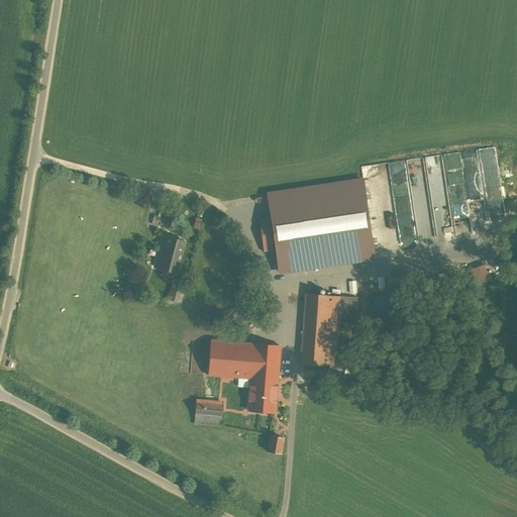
[(493,212),(505,210),(496,146),(479,148),(482,170),(494,169),(495,179),(488,180),(493,212)]
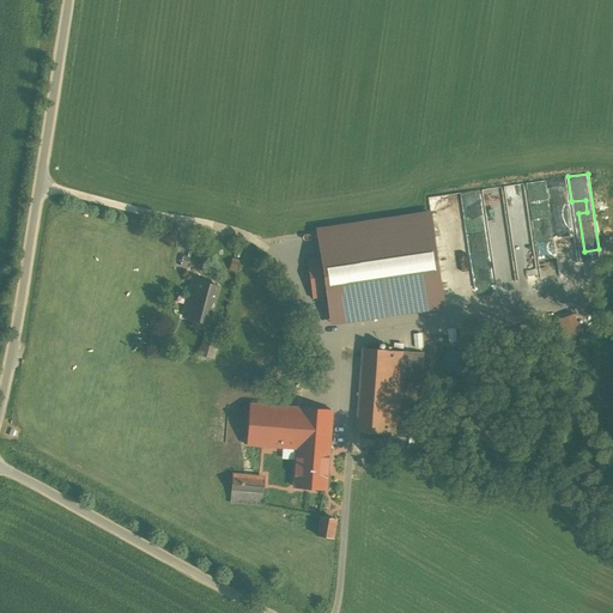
[(331,327),(448,309),(432,210),(315,228),(320,258),(307,259),(313,299),(326,297),(331,327)]
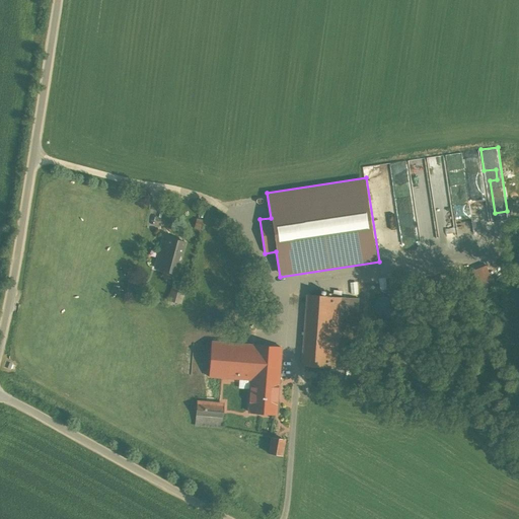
[(200,229),(203,220),(197,218),(195,227),(200,229)]
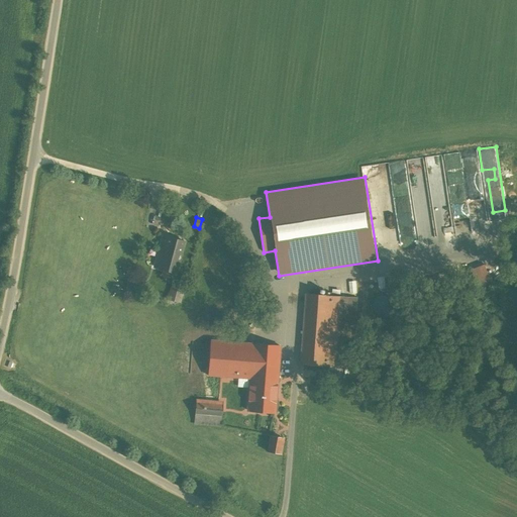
[(185,241),(164,235),(154,267),(176,273),(185,241)]
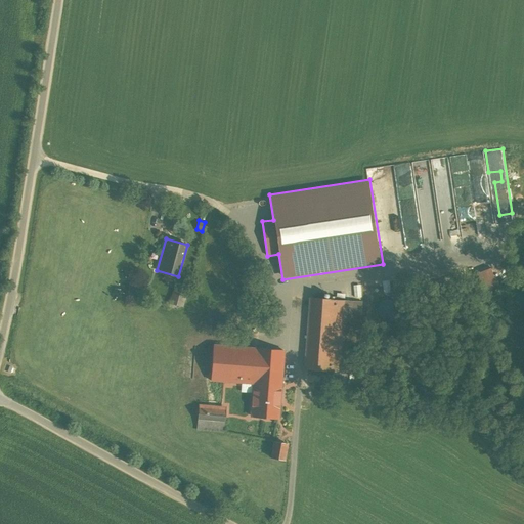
[(187,291),(175,287),(170,305),(182,308),(187,291)]
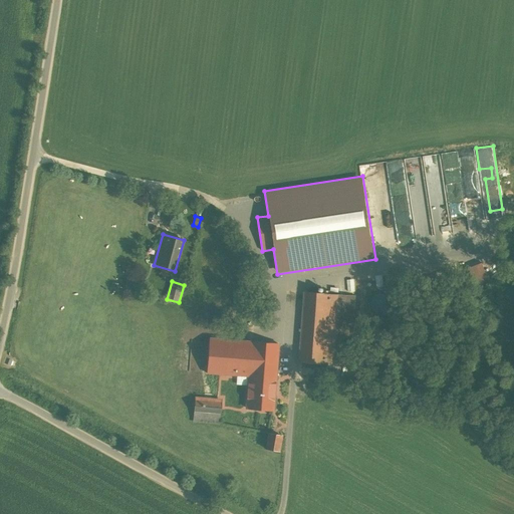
[(357,295),(304,292),(299,362),(352,365),(357,295)]
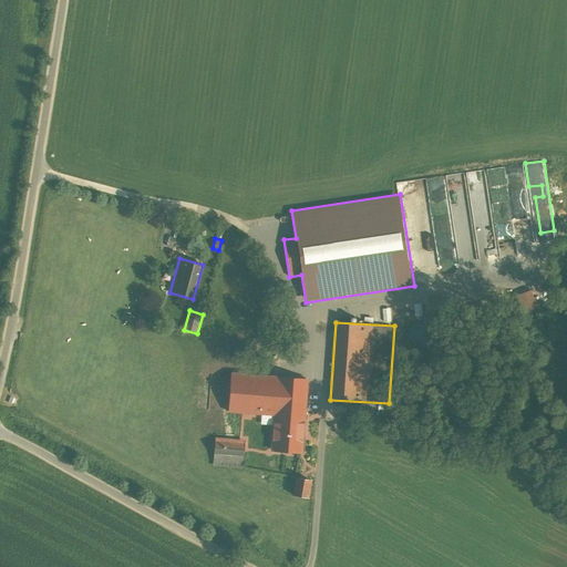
[(275,415),(303,418),(307,380),(232,373),(228,412),(275,415)]
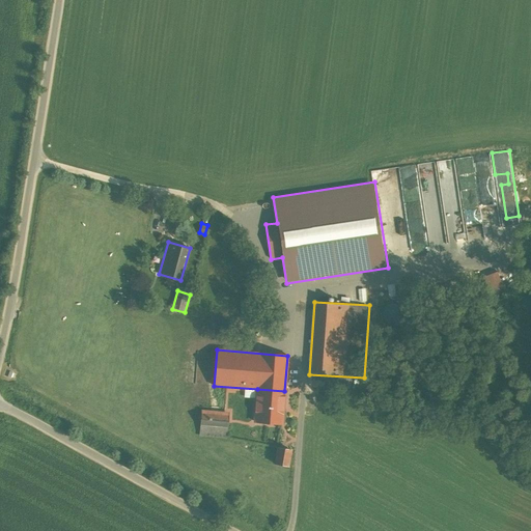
[(284,391),(257,389),(255,422),(281,424),(284,391)]
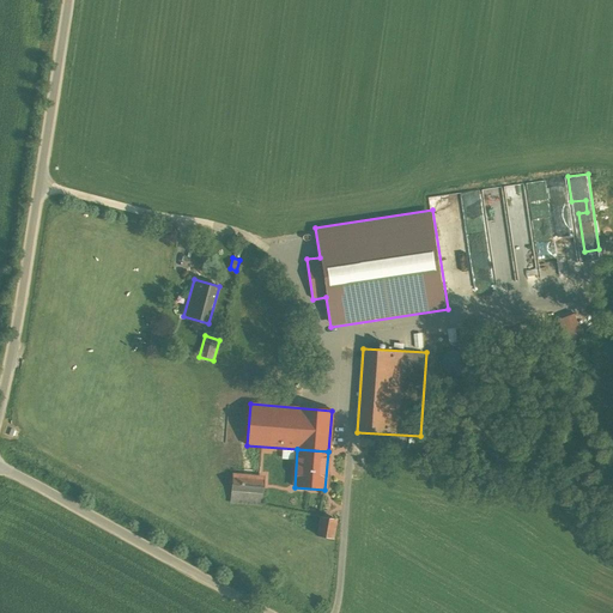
[(262,479),(232,477),(230,505),(260,508),(262,479)]
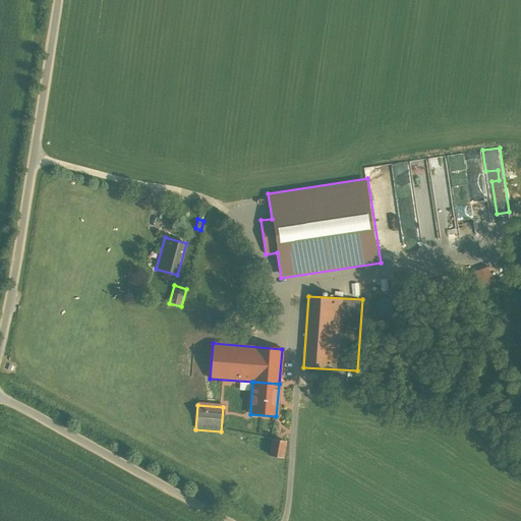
[(287,443),(272,441),(270,456),(284,458),(287,443)]
